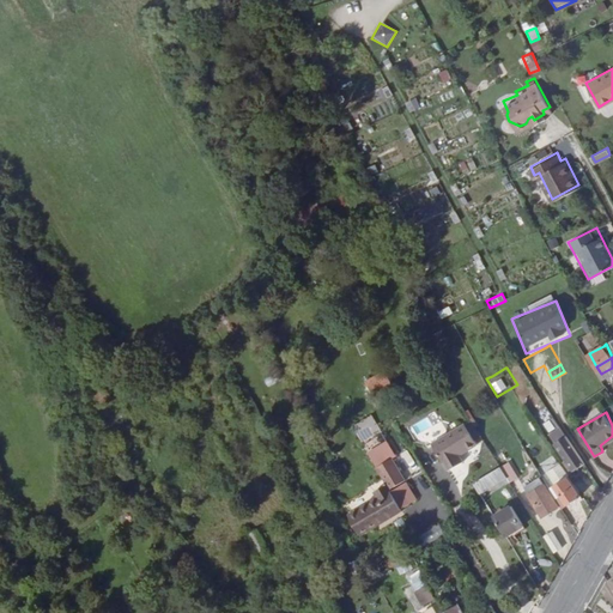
[(351,425),(360,442),(381,431),(372,414),(351,425)]
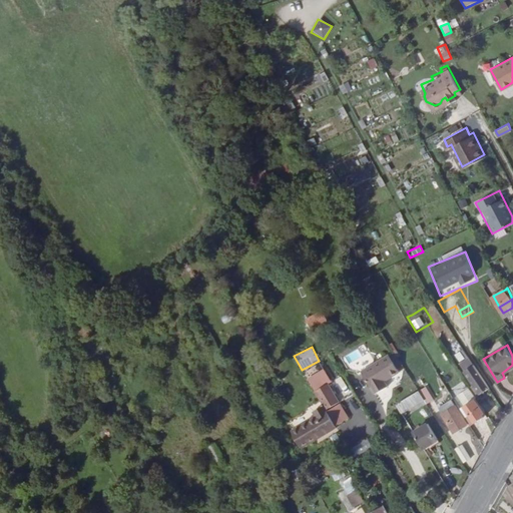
[(391,352),(397,363),(403,360),(397,349),(391,352)]
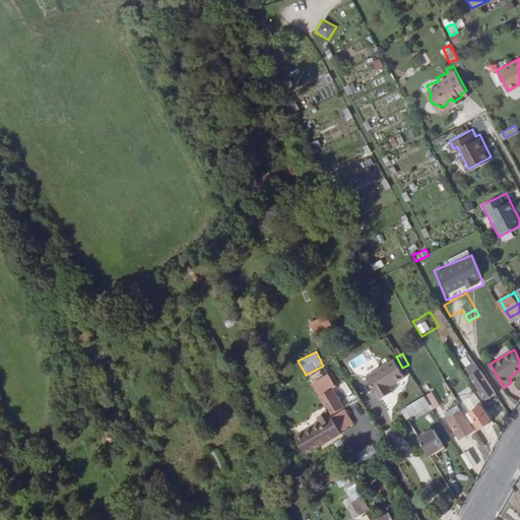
[(497,393),(473,355),(471,356),(475,363),(469,367),(489,398),(497,393)]
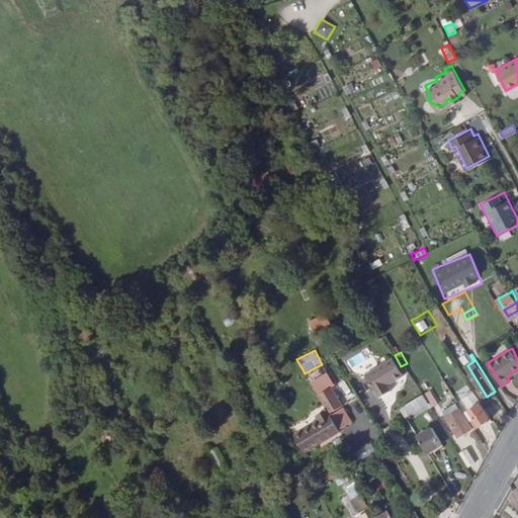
[(401,366),(395,355),(366,371),(379,395),(393,387),(390,381),(405,372),(401,366)]
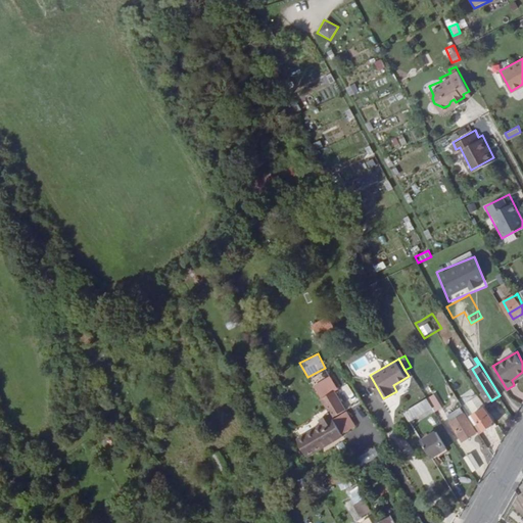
[(522,372),(512,380),(513,382),(522,375),(522,372)]
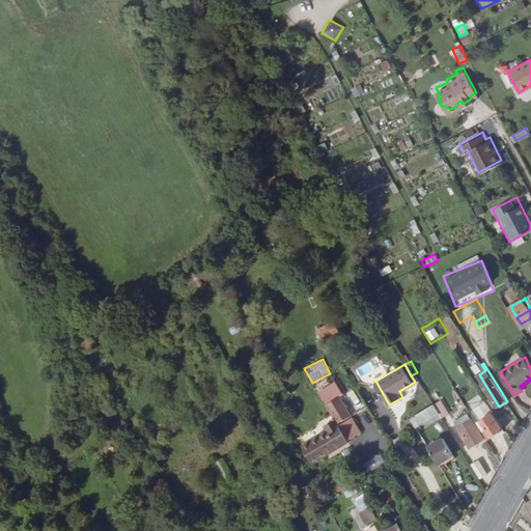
[(412,415),(417,424),(441,412),(435,402),(412,415)]
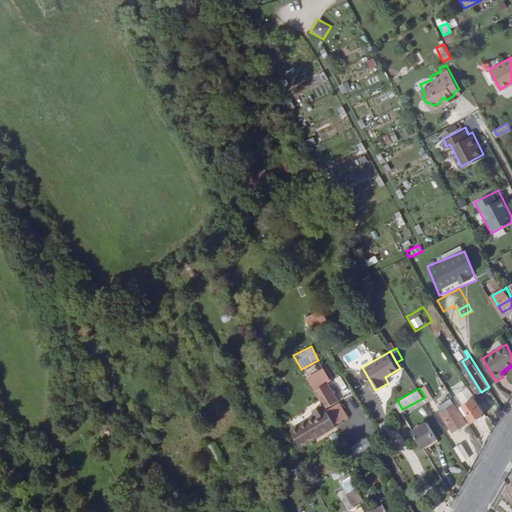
[(483,416),(469,390),(466,392),(471,400),(464,404),(474,421),(483,416)]
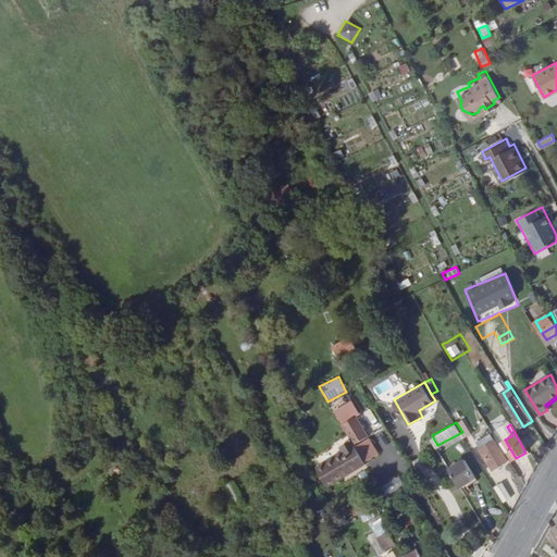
[(495,441),(482,449),(493,469),(506,461),(495,441)]
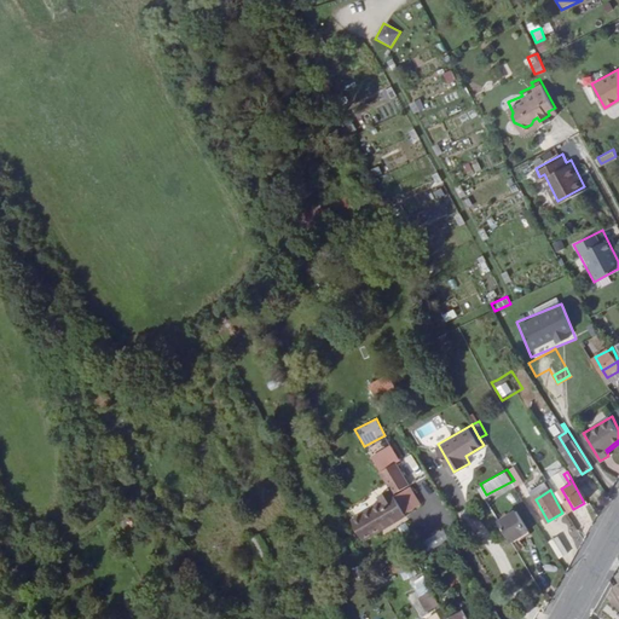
[(389,507),(388,507),(395,521),(398,520),(399,522),(411,516),(410,514),(400,497),(397,491),(383,497),(389,507)]
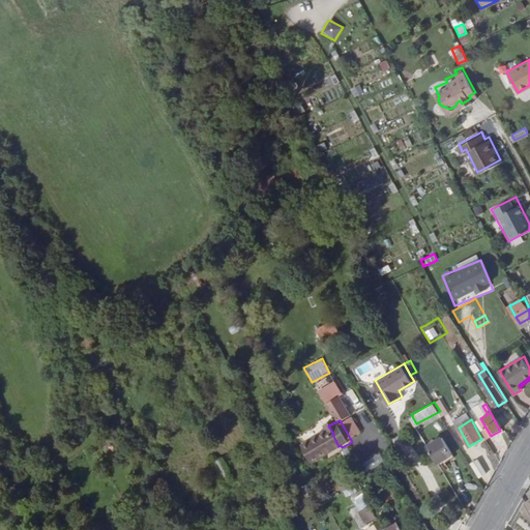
[(350,421),(343,425),(351,440),(358,436),(350,421)]
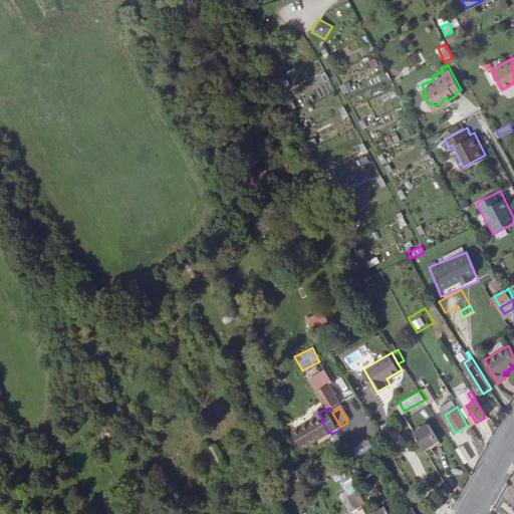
[(311,445),(320,440),(319,438),(328,433),(322,421),(315,425),(313,421),(301,427),(311,445)]
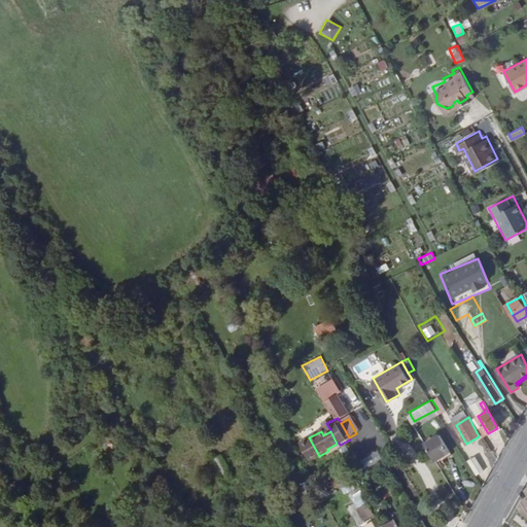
[(431,435),(424,438),(436,459),(452,451),(442,433),(433,438),(431,435)]
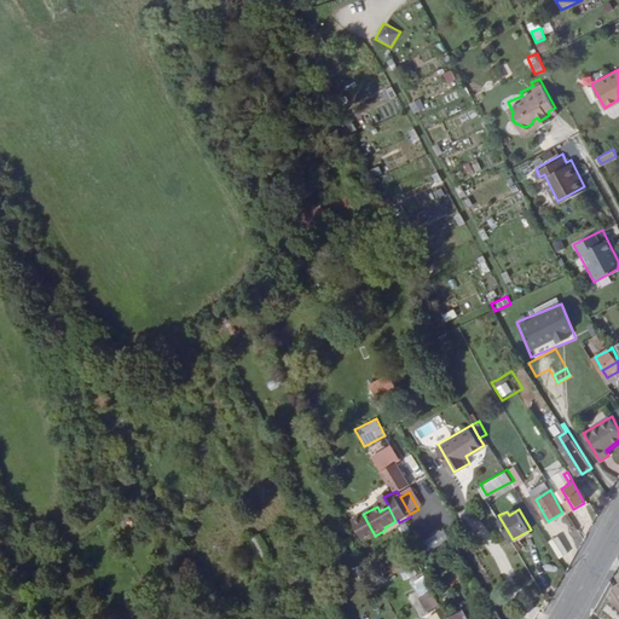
[(366,541),(375,536),(363,514),(354,519),(366,541)]
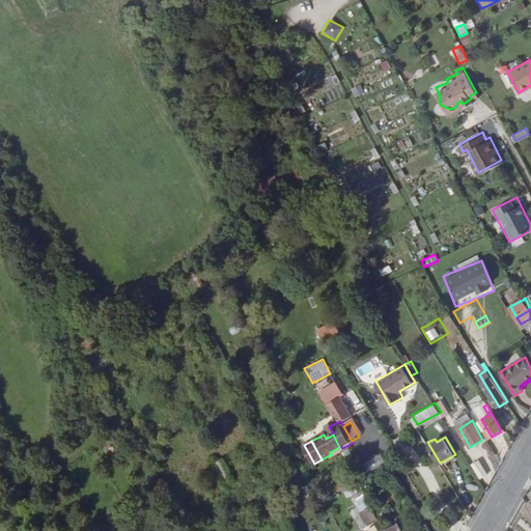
[(365,471),(385,466),(382,456),(362,463),(365,471)]
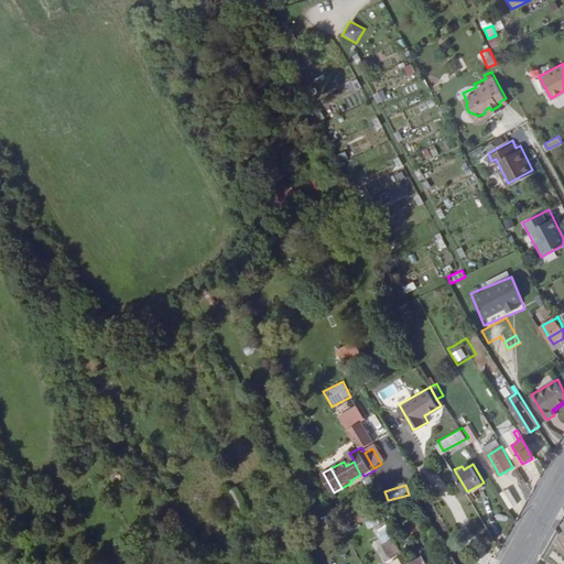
[(229,490),(236,506),(242,502),(236,488),(229,490)]
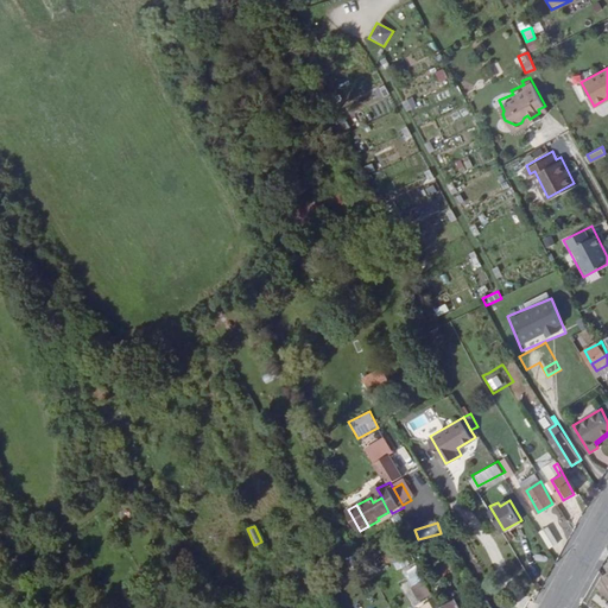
[(548,527),(542,531),(550,546),(557,543),(548,527)]
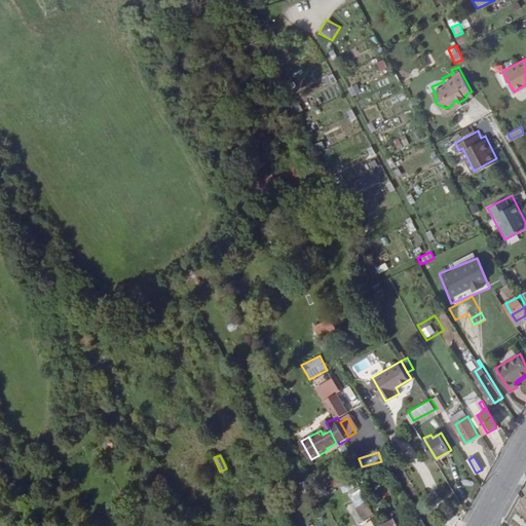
[(375,517),(369,504),(358,511),(365,522),(375,517)]
